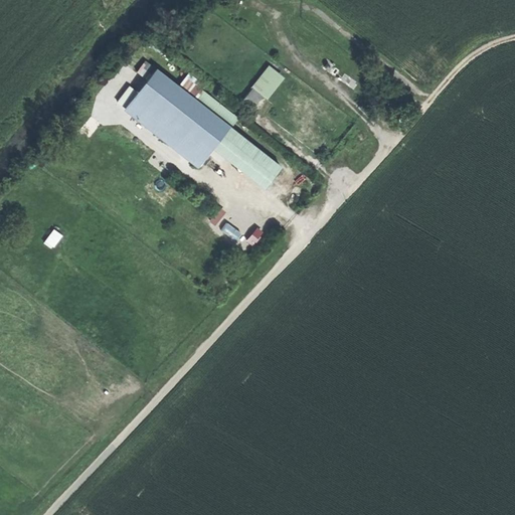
[(283,76),(270,65),(254,83),(267,95),(283,76)]
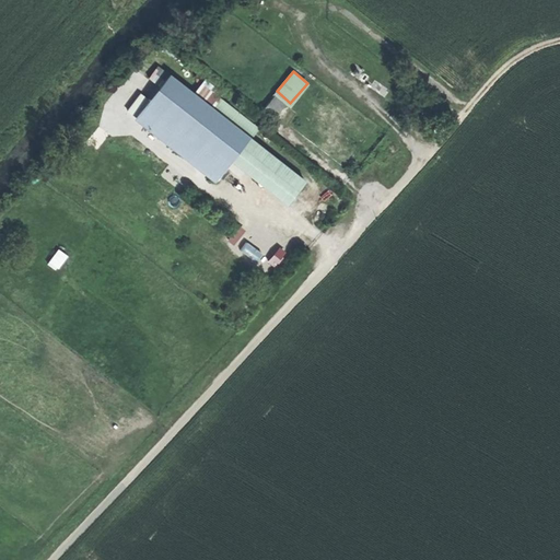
[(167,72),(147,98),(140,93),(135,114),(216,177),(230,159),(248,135),(167,72)]
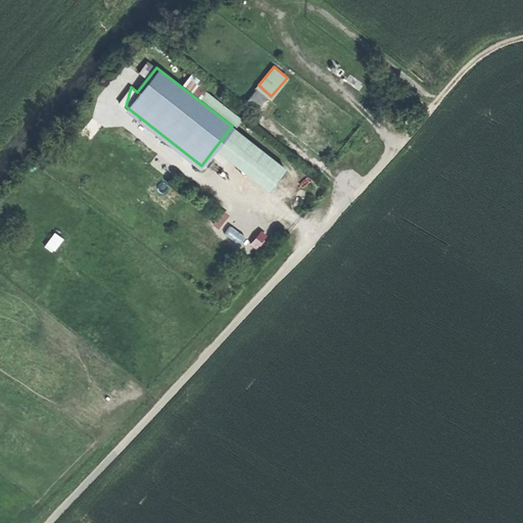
[(255,87),(245,98),(254,105),(264,93),(255,87)]
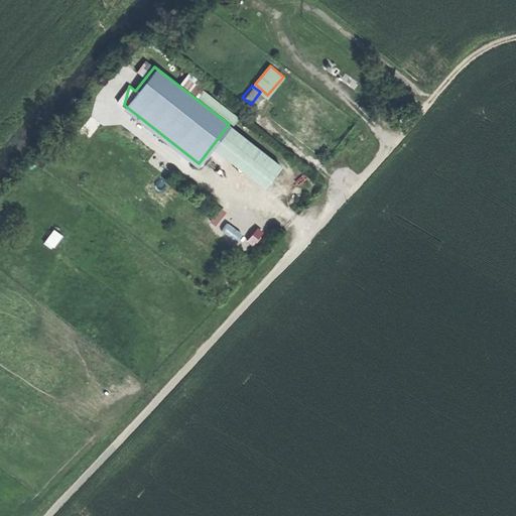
[(280,163),(229,124),(212,146),(263,185),(280,163)]
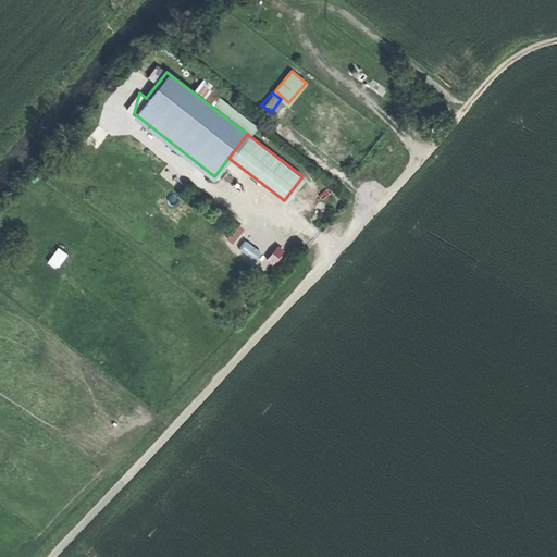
[(234,243),(244,225),(237,222),(227,238),(234,243)]
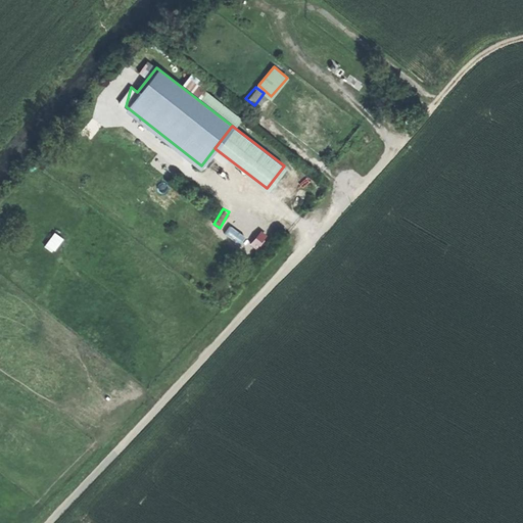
[(240,243),(245,235),(230,225),(225,233),(240,243)]
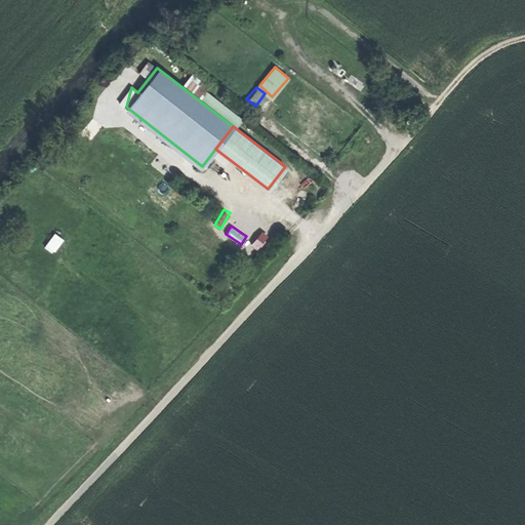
[(256,248),(269,235),(263,230),(251,243),(256,248)]
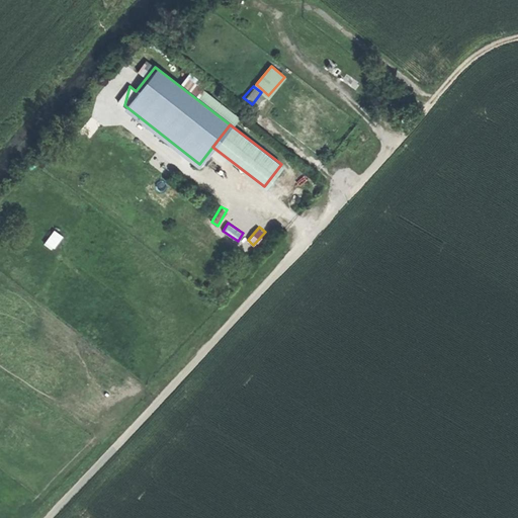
[(53,249),(63,235),(54,229),(45,243),(53,249)]
